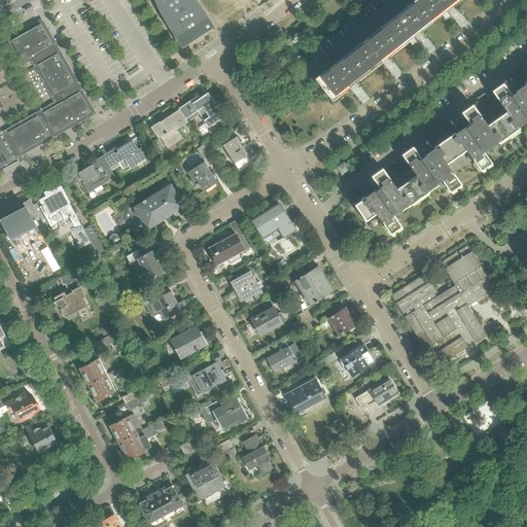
[(162,0),(165,4),(168,12),(173,21),(169,24),(169,25),(170,24),(178,36),(183,44),(183,45),(211,27),(210,26),(210,27),(205,19),(197,6),(198,6),(197,5),(196,6),(194,8),(187,0),(186,0),(162,0)]
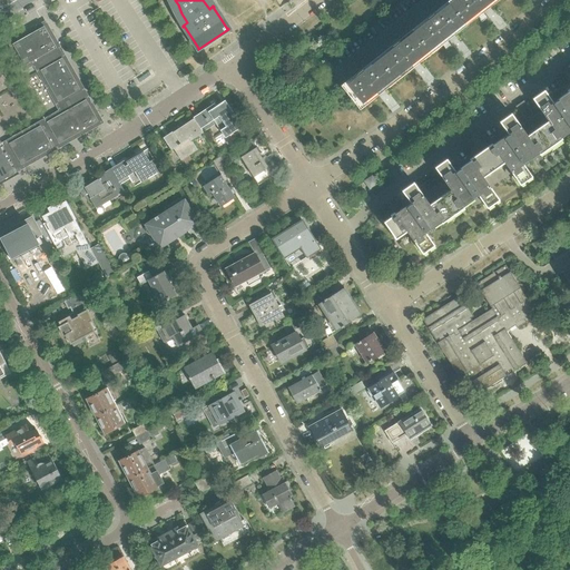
[(482,10),(479,5),(478,5),(473,0),(450,0),(448,2),(464,25),(482,10)]
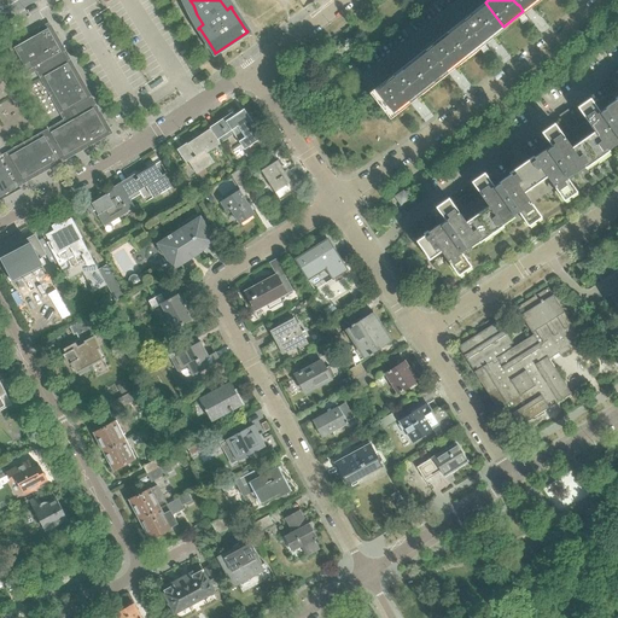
[(537,0),(513,0),(518,5),(519,5),(523,11),(537,0)]
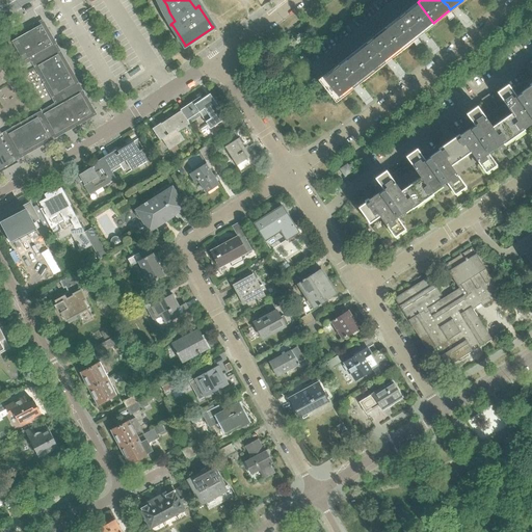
[(433,23),(418,2),(401,16),(418,35),(433,23)]
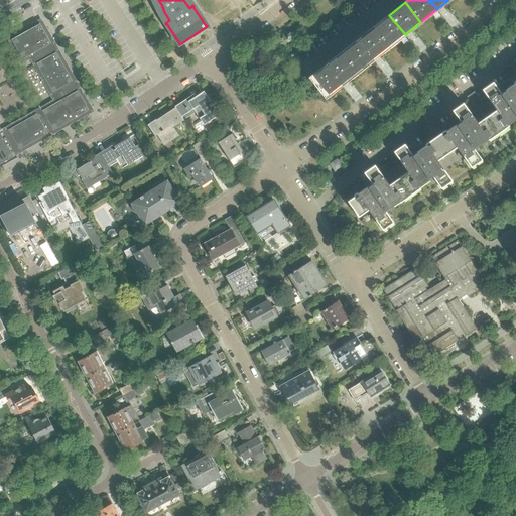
[(4,26),(13,21),(10,15),(1,20),(3,23),(4,26)]
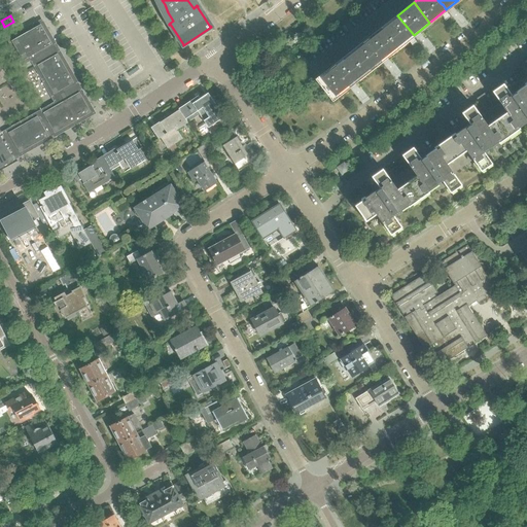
[(414,35),(397,15),(381,28),(397,48),(414,35)]
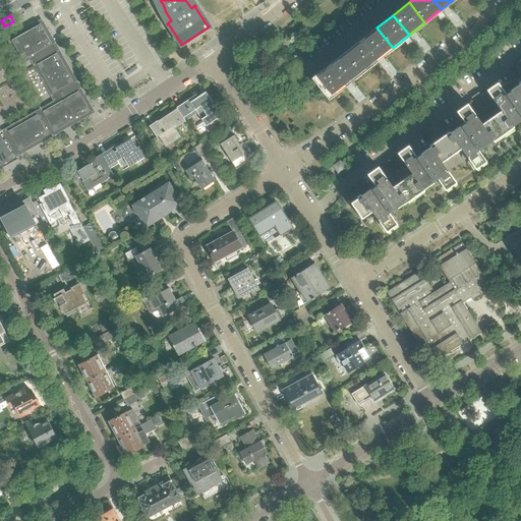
[(51,44),(40,24),(12,41),(23,60),(51,44)]
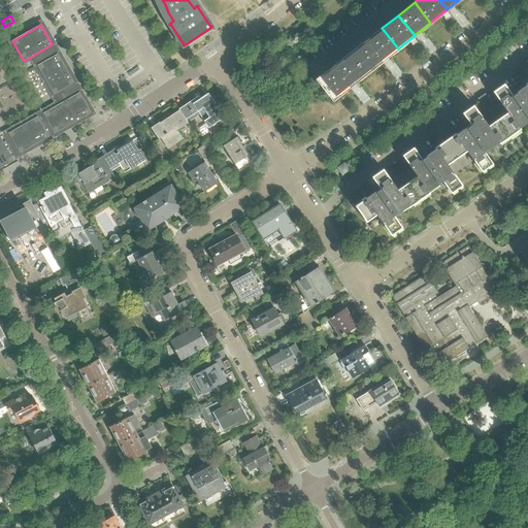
[(398,48),(382,28),(365,41),(382,61),(398,48)]
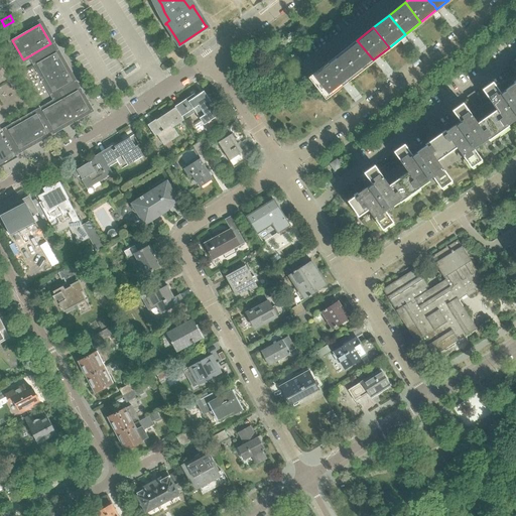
[(282,44),(277,37),(270,42),(275,49),(282,44)]
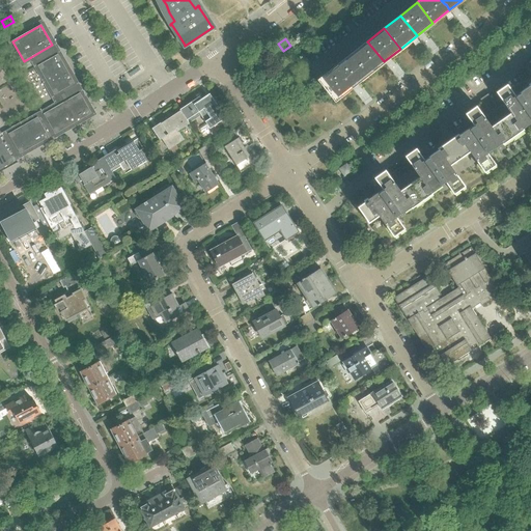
[(384,61),(367,42),(352,54),(367,75),(384,61)]
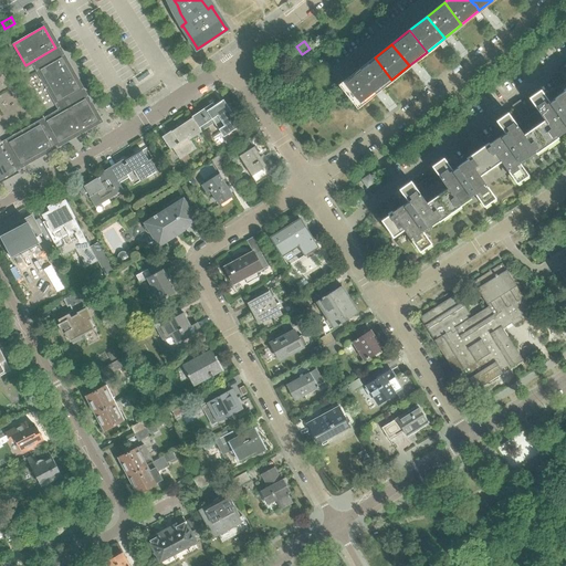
[(391,80),(375,58),(357,72),(374,93),(391,80)]
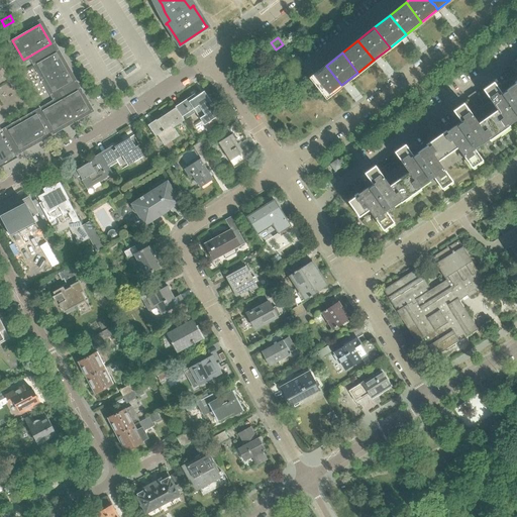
[(65,68),(57,54),(37,65),(45,78),(65,68)]
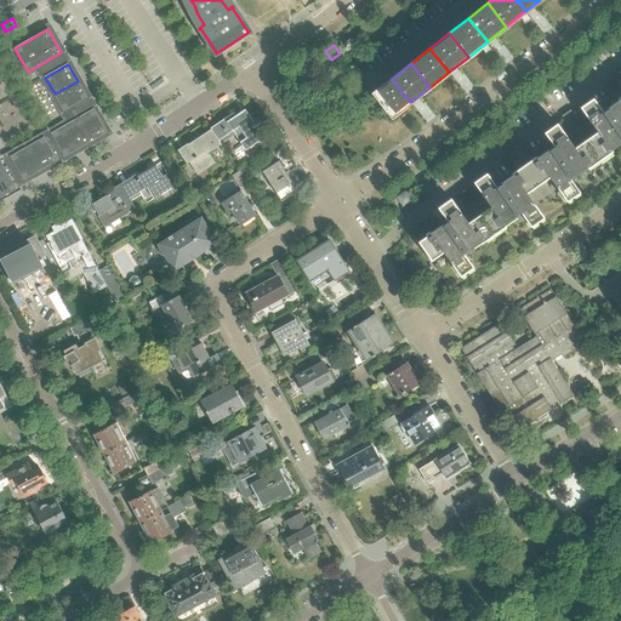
[(410,102),(392,79),(372,93),(391,118),(410,102)]
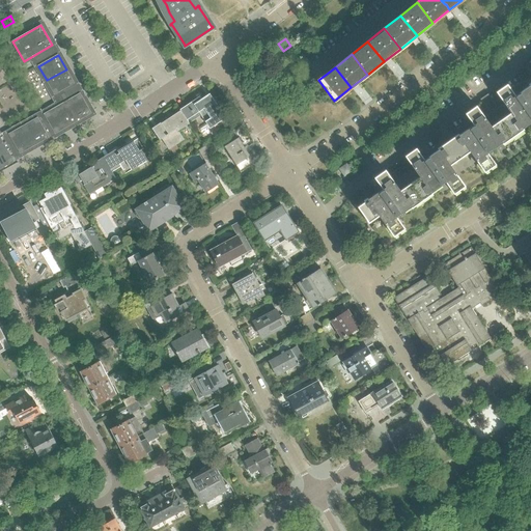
[(75,84),(66,70),(47,80),(54,94),(75,84)]
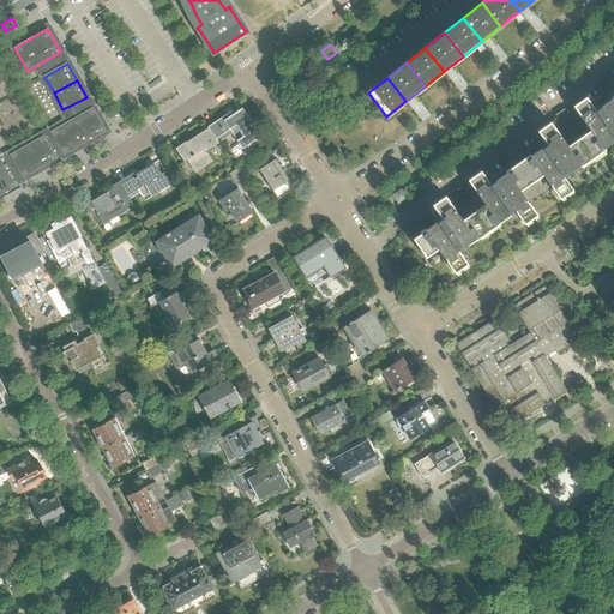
[(613,95),(611,98),(612,100),(609,101),(611,102),(600,109),(613,128),(613,95)]
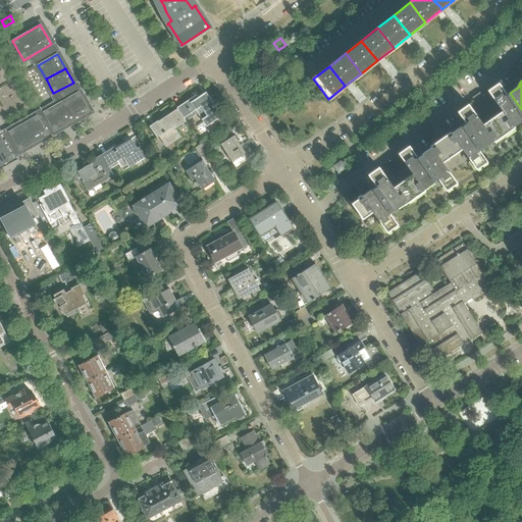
[(514,124),(521,118),(521,109),(510,93),(507,96),(502,89),(497,92),(496,92),(490,95),(496,103),(476,116),(471,109),(468,111),(460,116),(466,124),(481,147),(490,141),(491,142),(493,141),(492,140),(504,132),(508,129),(512,126),(512,127),(515,125),(514,124)]
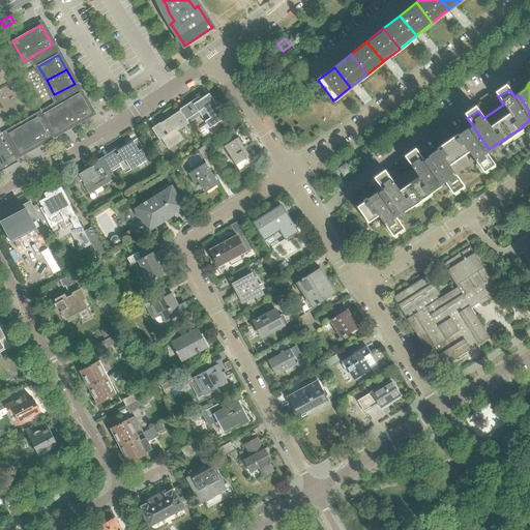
[(55,134),(91,113),(80,93),(43,114),(55,134)]
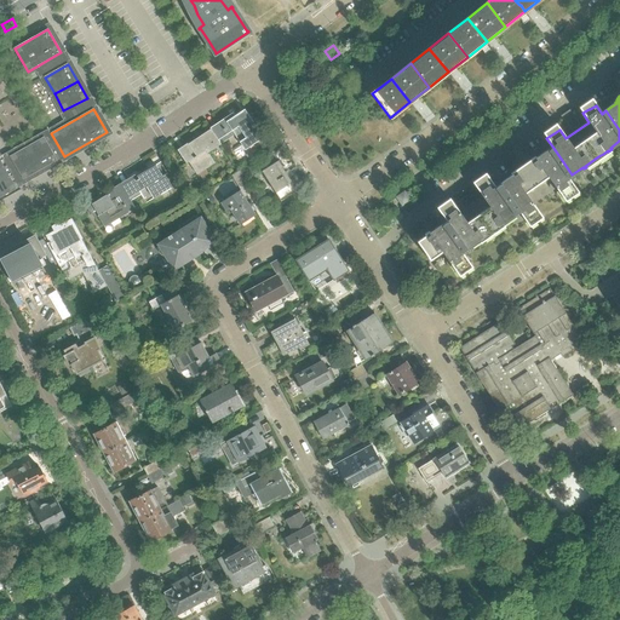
[(264,138),(245,109),(244,110),(246,114),(244,115),(241,113),(235,116),(234,114),(211,130),(220,144),(235,136),(245,150),(264,138)]
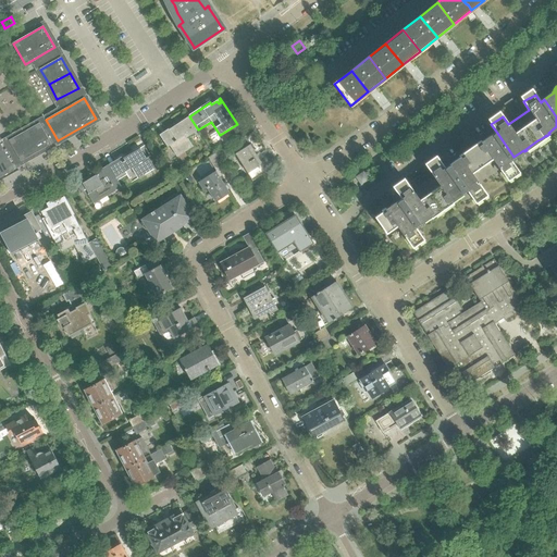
[(187,137),(198,130),(189,116),(170,130),(170,128),(159,135),(168,147),(170,146),(177,157),(194,147),(187,137)]
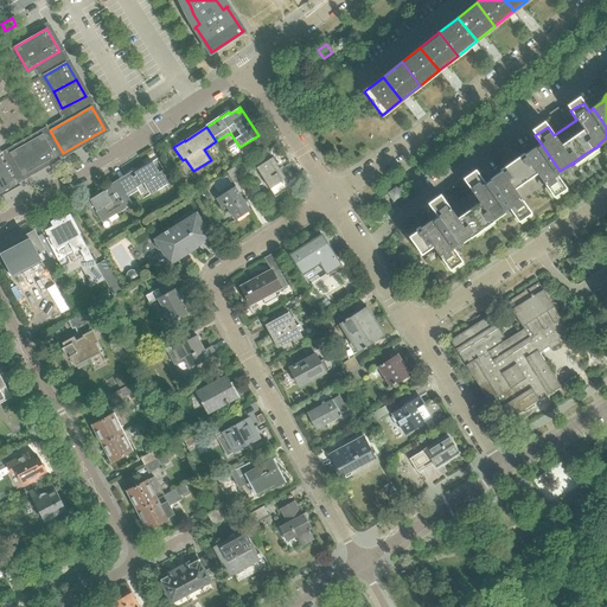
[(56,157),(43,134),(10,153),(23,176),(56,157)]
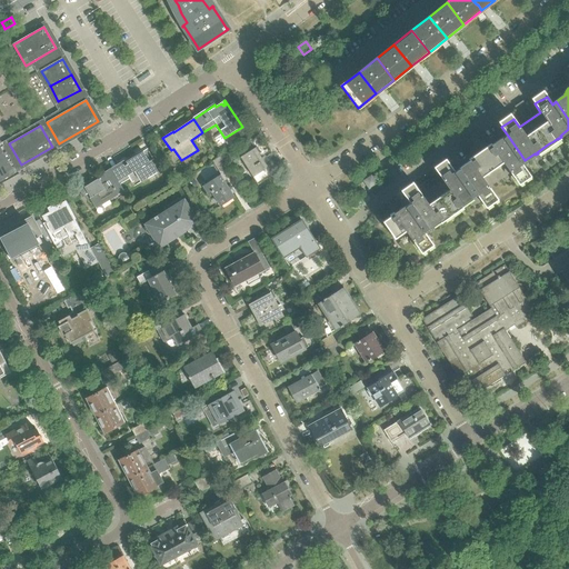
[(527,171),(521,163),(525,160),(508,136),(503,138),(503,137),(491,145),(491,143),(468,159),(469,161),(458,169),(459,170),(455,172),(472,198),(477,195),(482,203),(495,195),(489,187),(509,171),(516,180),(527,171)]
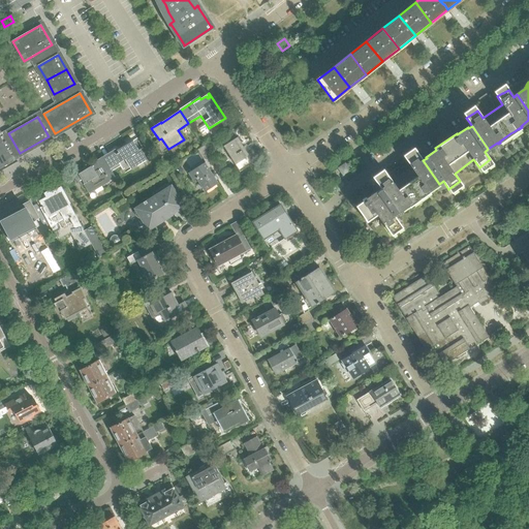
[(252,161),(247,152),(248,151),(246,148),(245,149),(238,137),(223,147),(239,169),(252,161)]
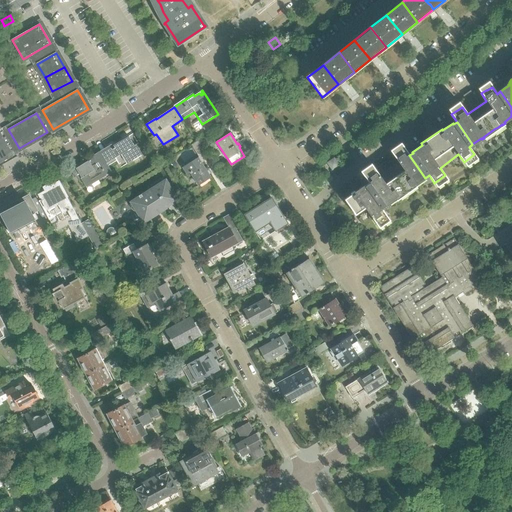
[(143,155),(136,144),(134,146),(129,136),(101,153),(109,166),(117,161),(116,158),(123,154),(128,163),(127,163),(128,164),(143,155)]
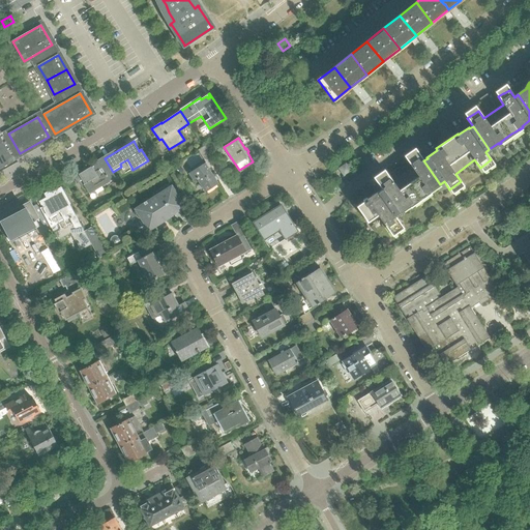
[(212,156),(207,146),(199,150),(205,160),(212,156)]
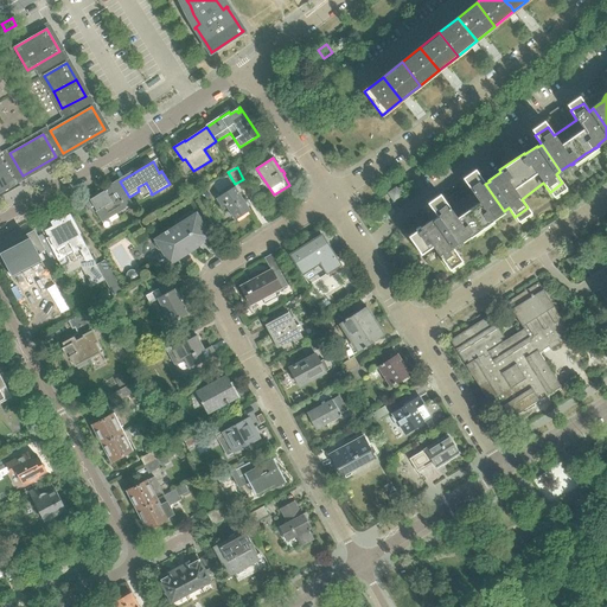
[(7,176),(0,179),(0,192),(0,193),(13,185),(7,176)]
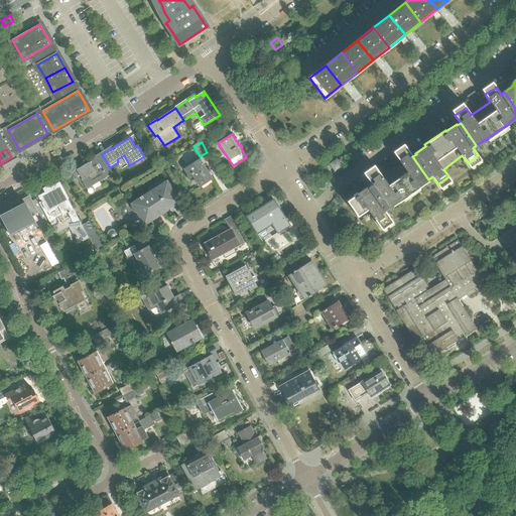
[(428,179),(412,156),(408,149),(402,153),(402,152),(396,156),(402,164),(383,177),(378,169),(372,173),(373,174),(367,178),(372,184),(388,208),(397,202),(397,203),(399,201),(418,186),(418,187),(420,186),(420,185),(428,179)]
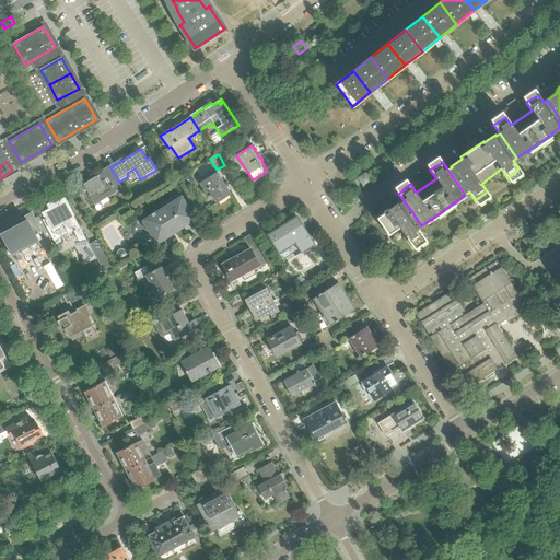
[(114,187),(114,186),(114,185),(119,182),(111,167),(79,186),(85,197),(89,195),(95,206),(117,193),(114,187)]
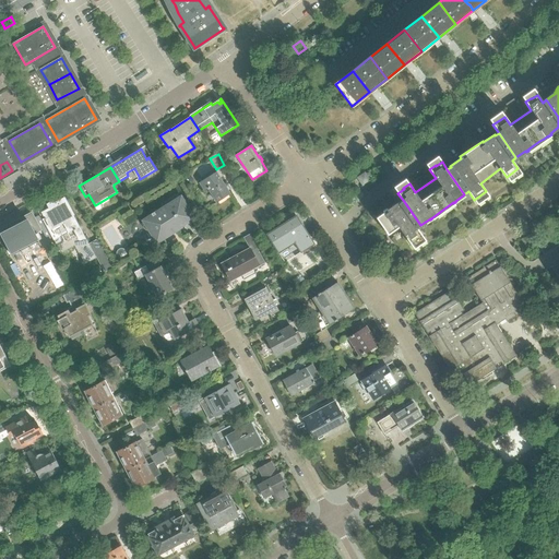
[(230,194),(219,178),(223,176),(219,170),(200,182),(204,191),(209,189),(217,203),(230,194)]
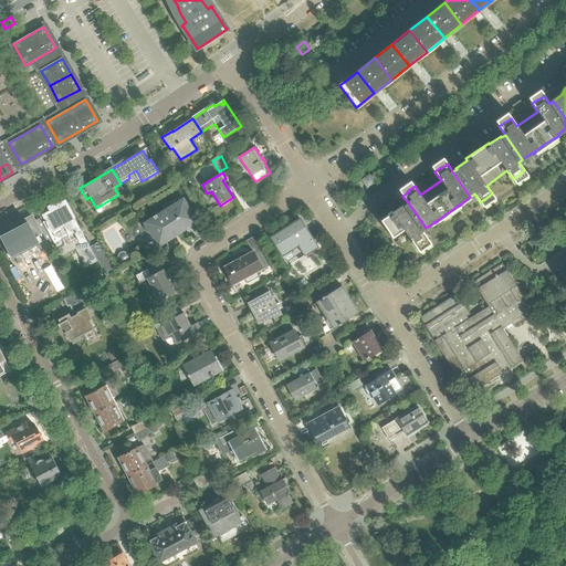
[(375,182),(369,175),(362,180),(367,188),(375,182)]
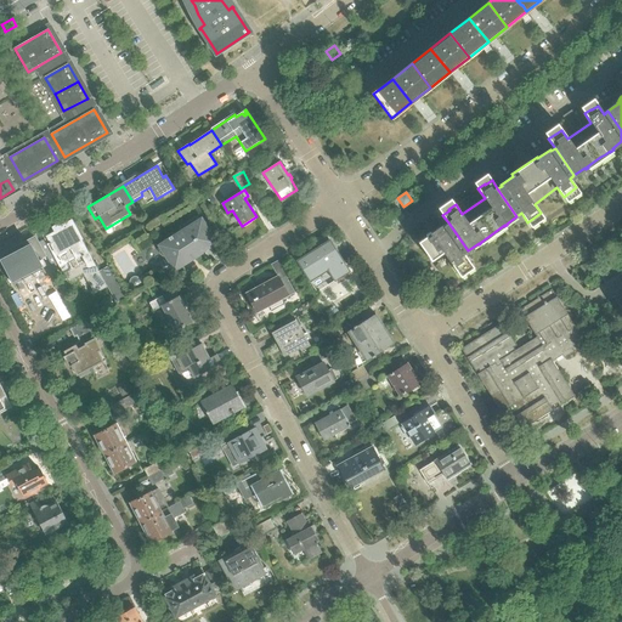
[(159,250),(159,252),(159,253),(160,254),(160,255),(162,256),(163,256),(164,258),(165,258),(167,258),(168,258),(169,258),(169,256),(170,256),(177,267),(182,265),(194,258),(201,254),(202,253),(199,249),(204,247),(207,249),(209,248),(216,243),(202,220),(163,244),(163,246),(162,246),(160,247),(160,248),(159,248),(159,249),(159,250)]
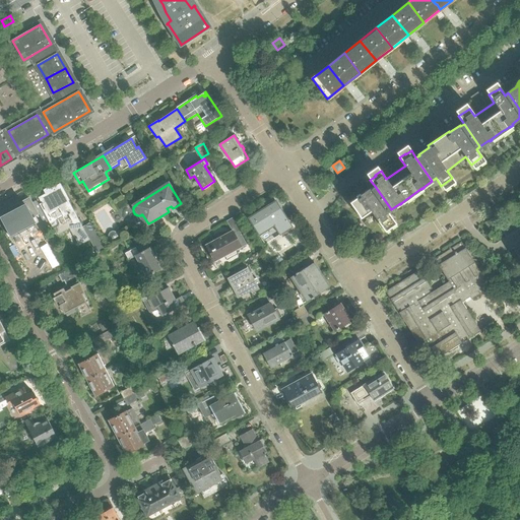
[(74,211),(60,185),(40,195),(36,194),(34,190),(31,191),(37,200),(33,203),(37,209),(41,207),(55,233),(55,234),(57,233),(56,230),(60,228),(57,220),(74,211)]
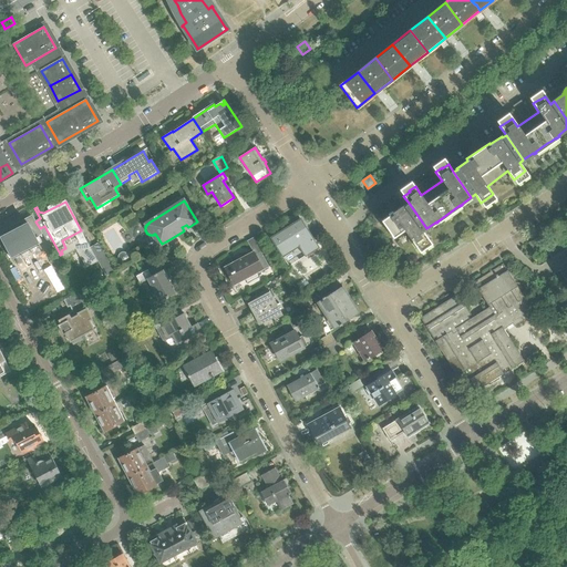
[(426,228),(409,203),(395,213),(394,212),(392,214),(393,214),(402,227),(411,240),(416,248),(429,239),(423,232),(426,228)]
